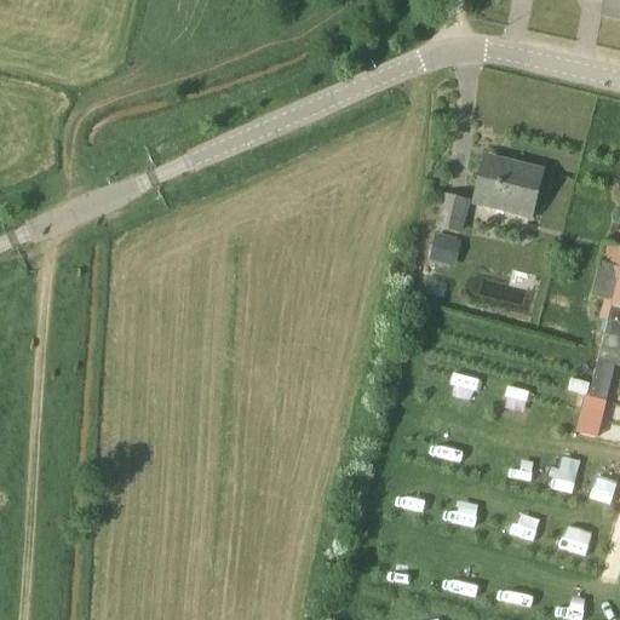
[(619,0),(604,0),(602,15),(619,18),(619,0)]
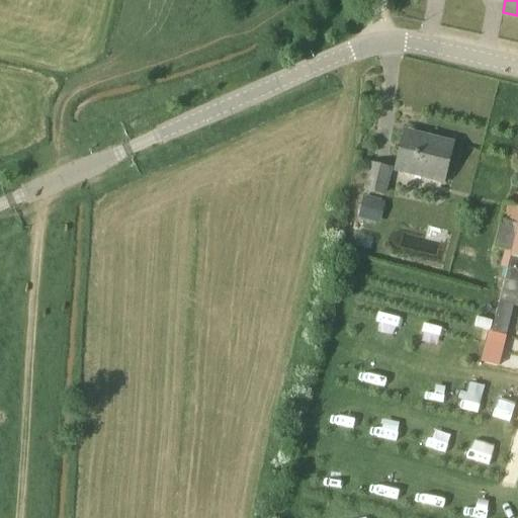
[(396,170),(444,182),(453,144),(430,139),(429,144),(404,138),(396,170)]
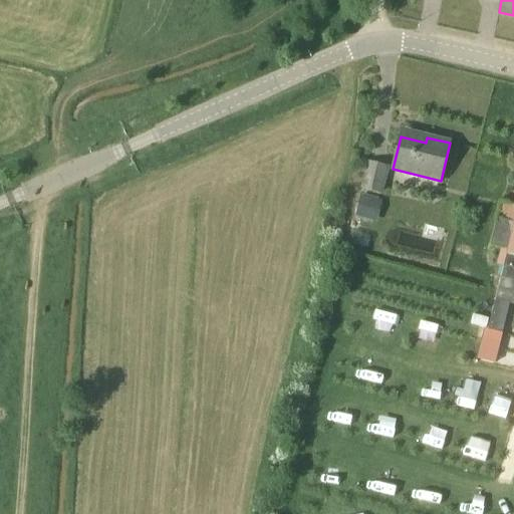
[(380,193),(387,168),(368,163),(362,188),(380,193)]
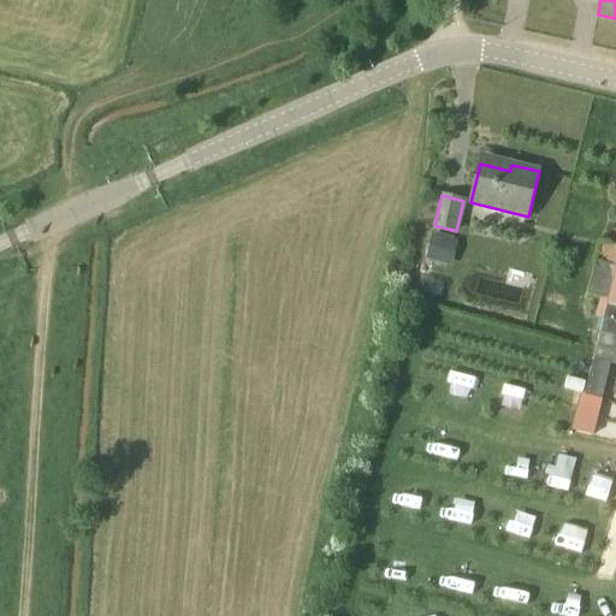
[(426,260),(452,266),(458,242),(432,235),(426,260)]
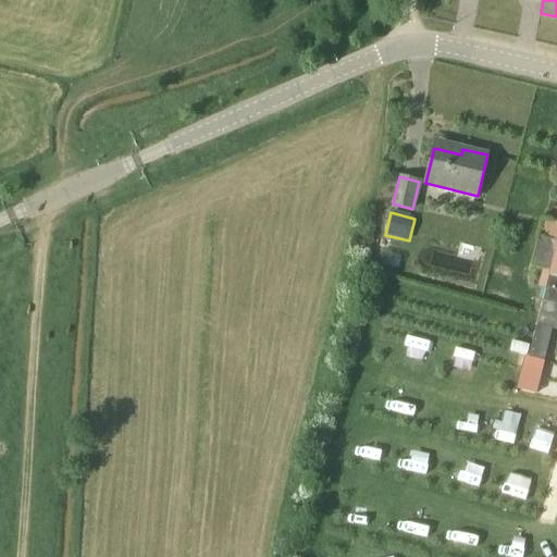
[(556,222),(545,219),(541,237),(539,237),(532,267),(551,271),(529,356),(544,360),(552,329),(556,330),(556,222)]
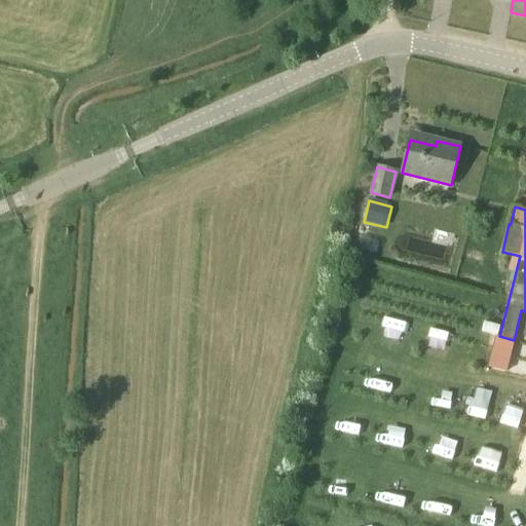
[(431,456),(451,457),(451,438),(433,437),(431,456)]
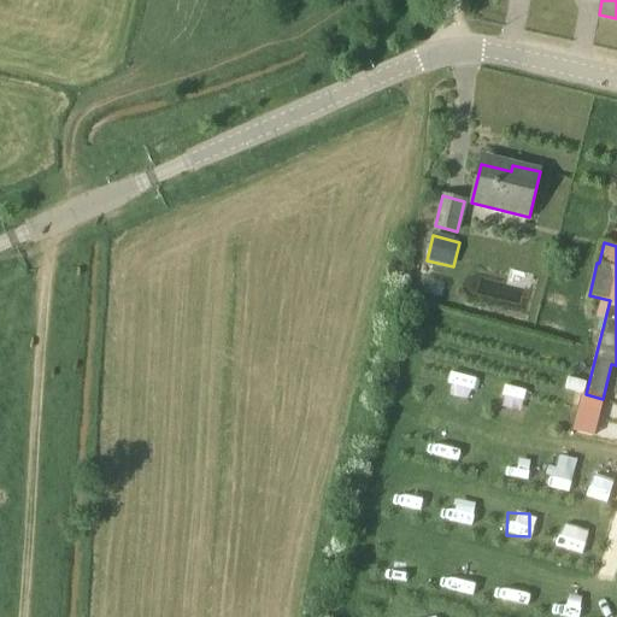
[(447,593),(465,598),(470,577),(452,574),(447,593)]
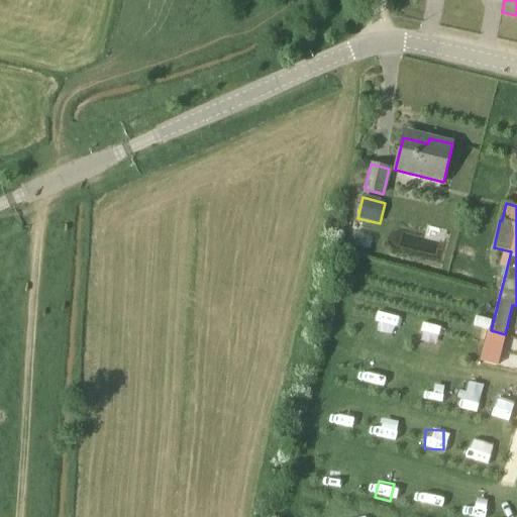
[(417,511),(434,516),(440,498),(423,493),(417,511)]
